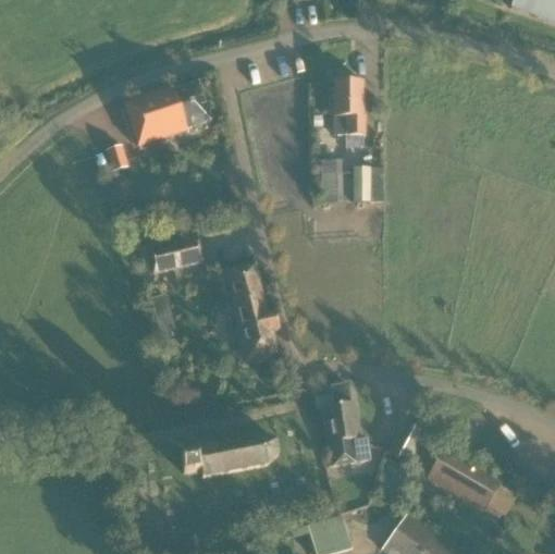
[(515,0),(512,7),(554,22),(554,0),(515,0)]
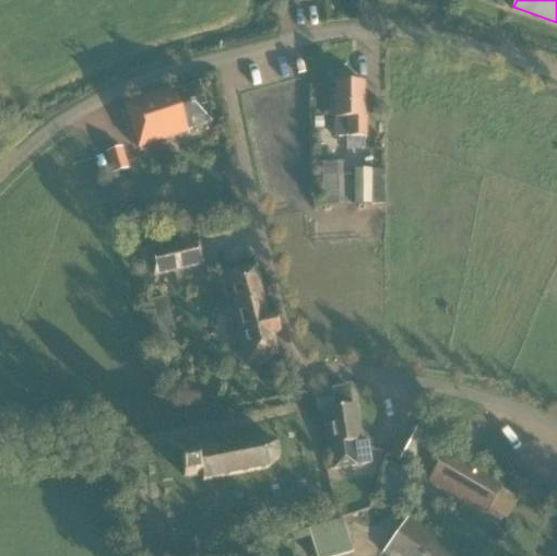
[(176,91),(175,85),(126,102),(141,150),(190,134),(189,129),(212,121),(200,83),(176,91)]
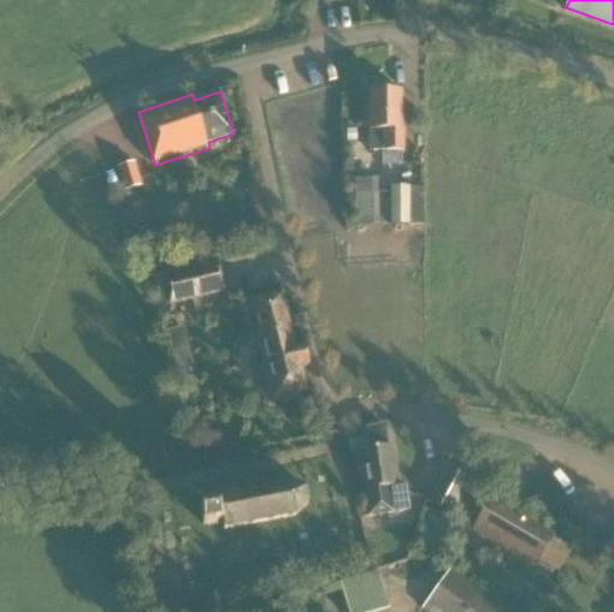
[(370,129),(385,129),(385,150),(405,150),(405,129),(402,129),(402,91),(370,91),(370,129)]
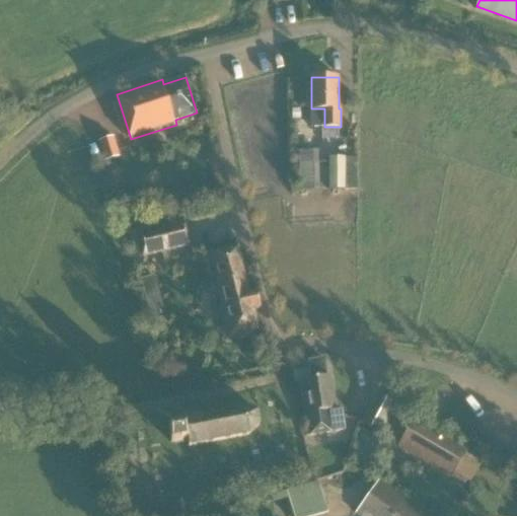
[(97,141),(101,161),(120,157),(116,138),(97,141)]
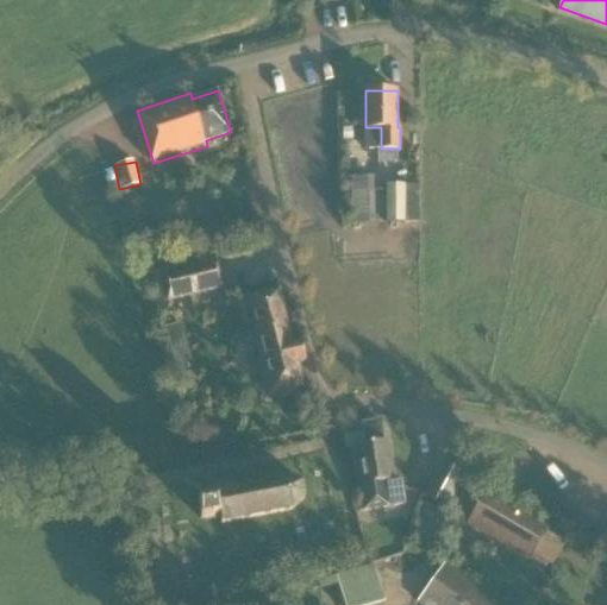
[(352,221),(376,221),(375,175),(351,176),(352,221)]
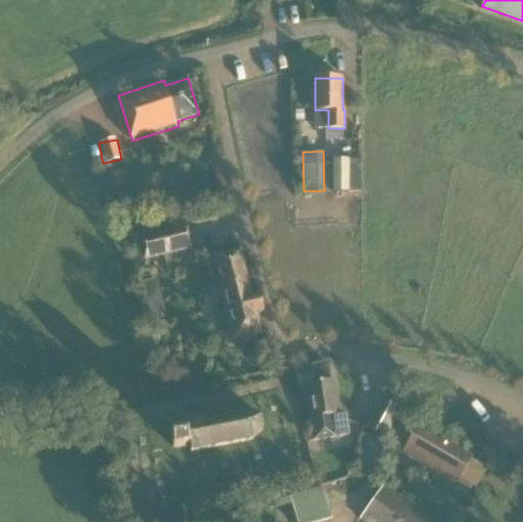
[(349,191),(350,170),(333,169),(332,191),(349,191)]
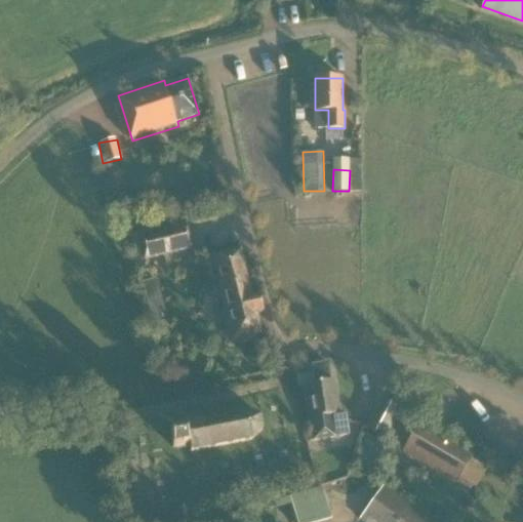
[(139,257),(190,245),(184,218),(133,230),(139,257)]
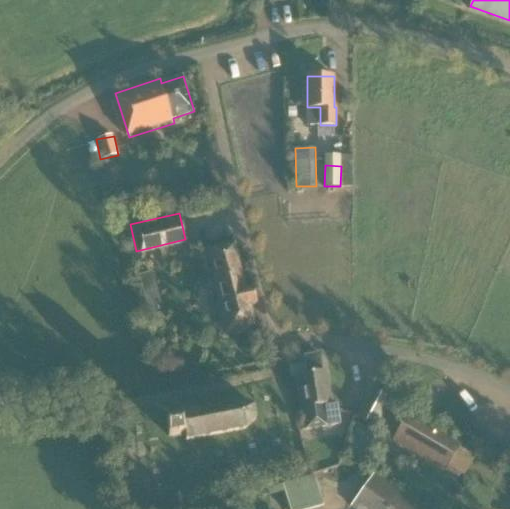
[(257,303),(253,288),(246,290),(234,244),(207,251),(228,331),(255,324),(250,305),(257,303)]
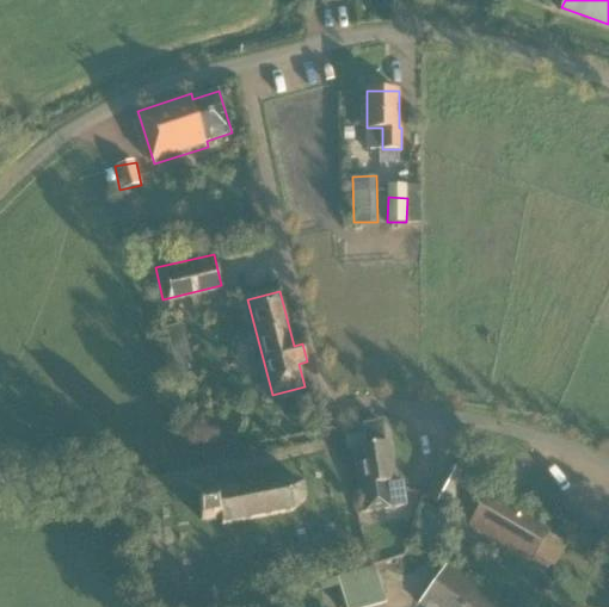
[(173,351),(189,346),(183,323),(166,328),(173,351)]
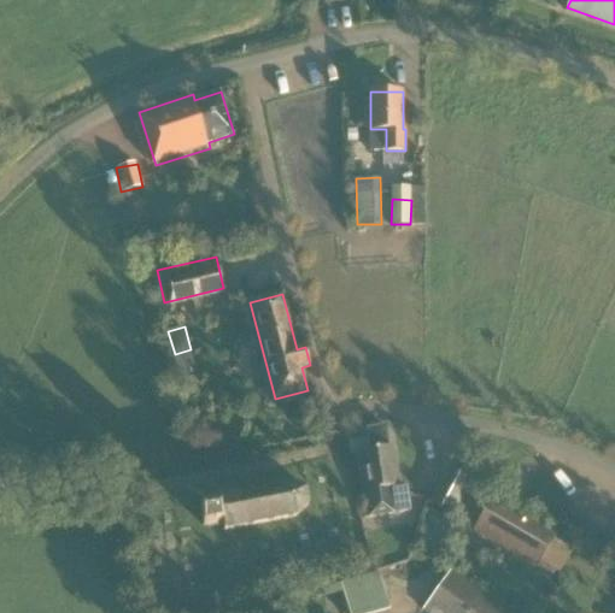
[(368,516),(408,511),(404,487),(396,487),(390,447),(386,447),(382,425),(365,428),(369,449),(358,451),(368,516)]
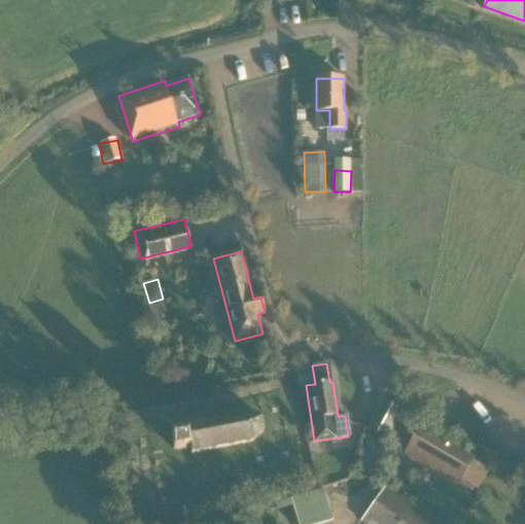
[(366,430),(385,441),(401,411),(383,400),(366,430)]
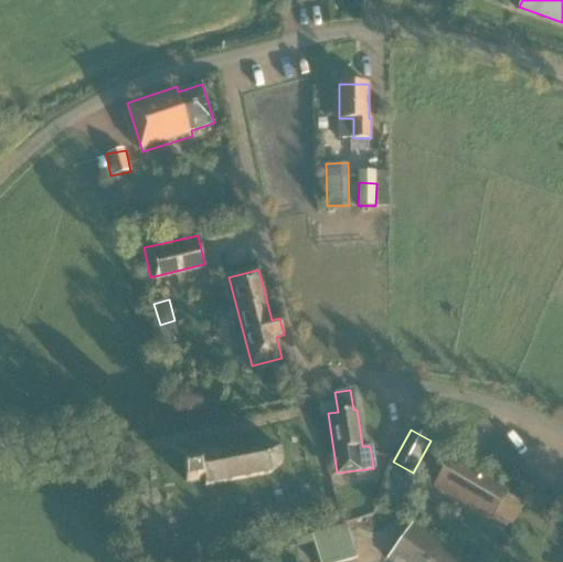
[(264,442),(200,454),(201,460),(183,464),(187,481),(204,478),(205,485),(271,473),(283,462),(279,447),(264,442)]
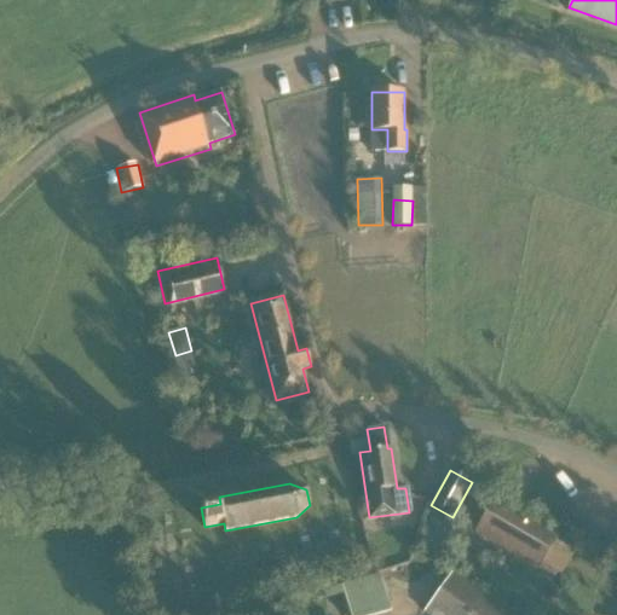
[(496,498),(473,533),(535,569),(557,534),(496,498)]
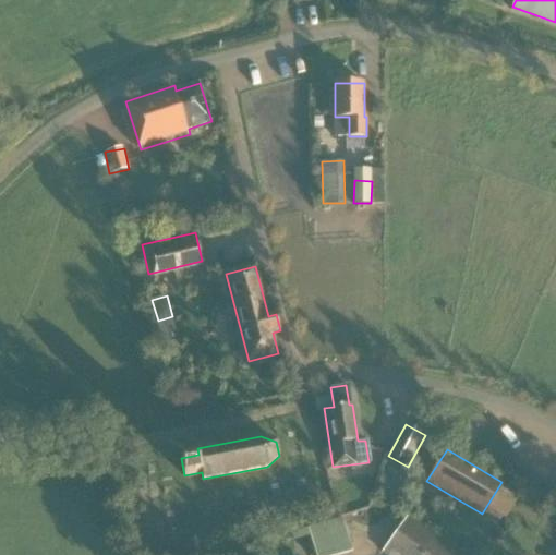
[(310,527),(318,554),(343,554),(355,552),(345,516),(310,527)]
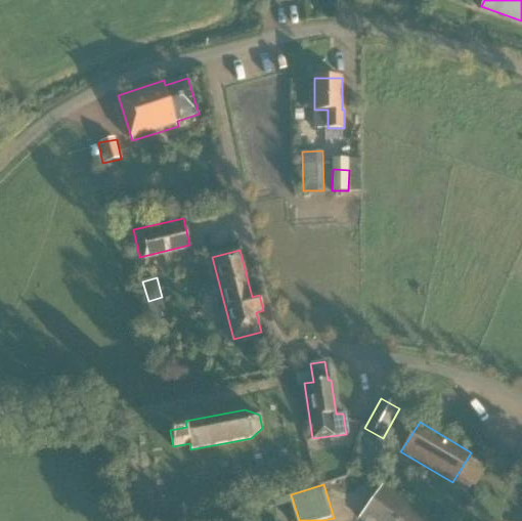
[(440,520),(399,491),(377,520),(440,520)]
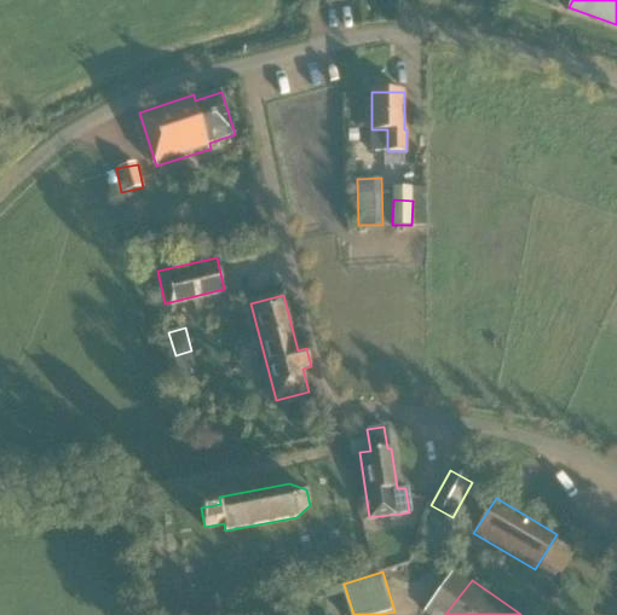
[(215,614),(226,613),(223,596),(211,599),(213,614),(215,614)]
